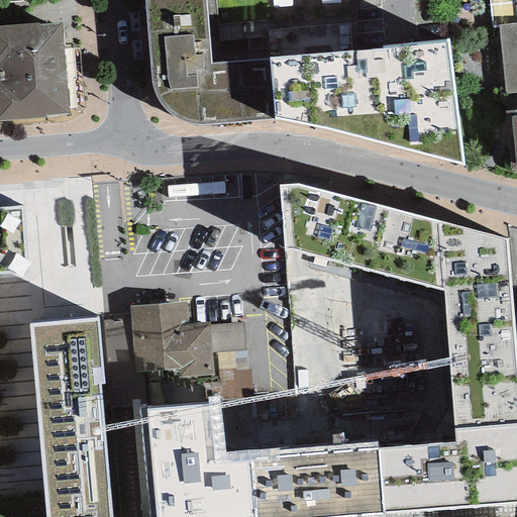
[(197,126),(275,119),(271,58),(209,65),(205,0),(144,0),(152,86),(158,103),(168,115),(182,122),(197,126)]
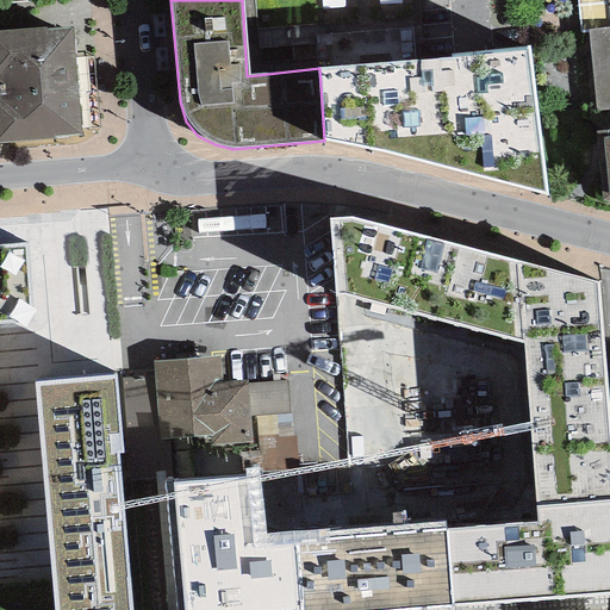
[(609,110),(609,0),(578,0),(582,32),(589,31),(597,111),(609,110)]
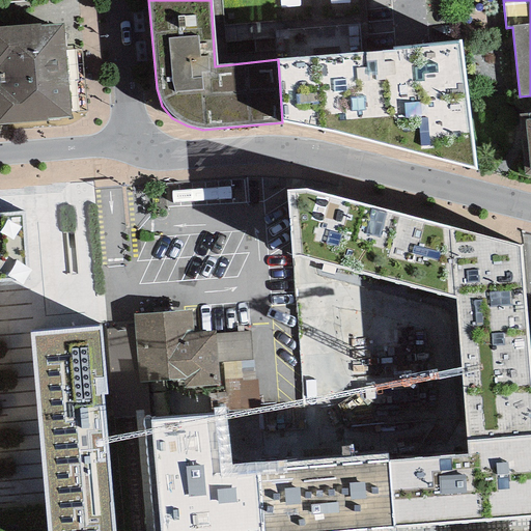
[(47,119),(71,117),(63,24),(40,25),(39,24),(0,27),(0,124),(47,121),(47,119)]
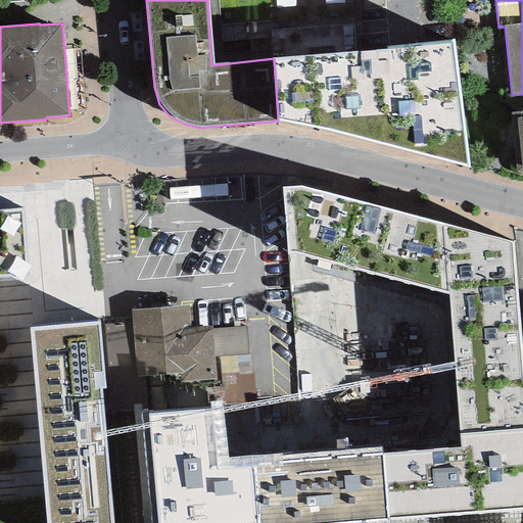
[(278,121),(469,168),(455,41),(274,58),(278,121)]
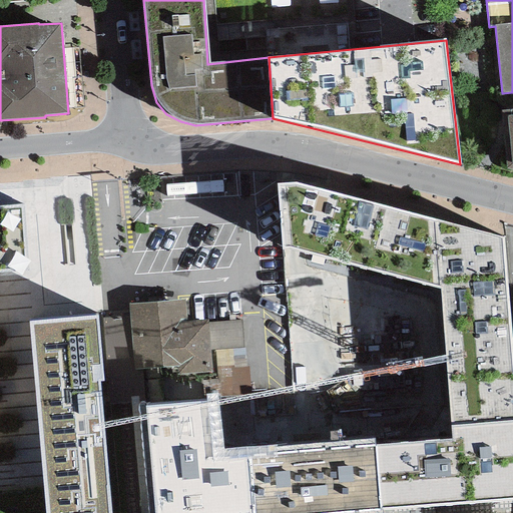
[(512,108),(502,110),(507,168),(512,169),(512,108)]
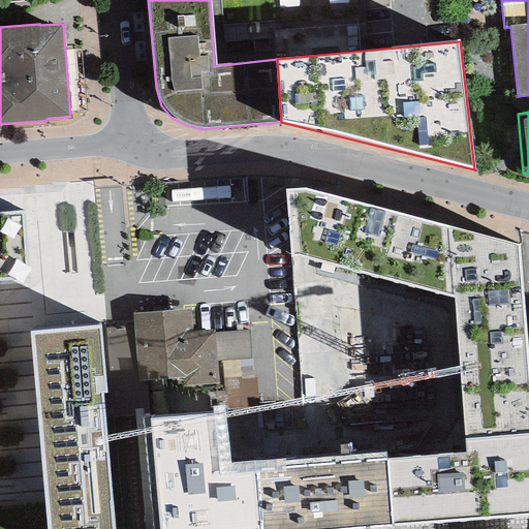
[(287,190),(292,256),(452,297),(448,228),(306,189),(287,190)]
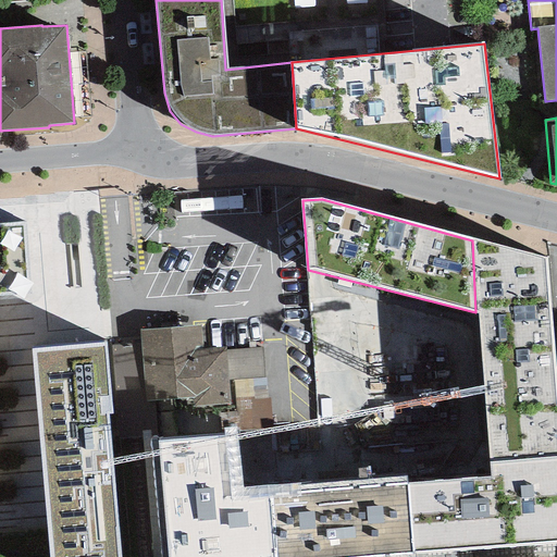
[(0,296),(28,296),(23,223),(0,224),(0,296)]
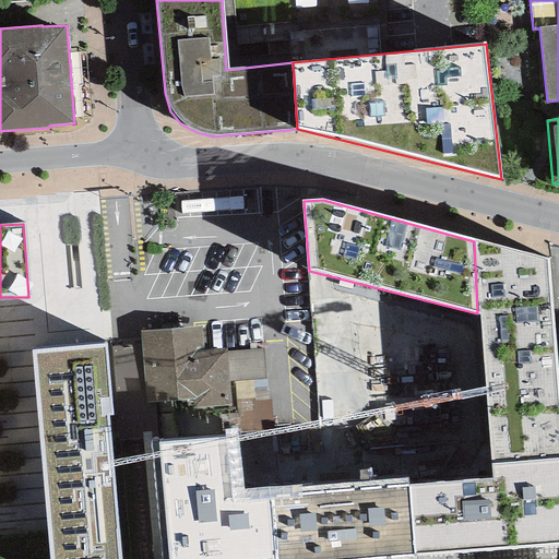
[(491,464),(558,459),(558,392),(547,260),(474,241),(477,313),(491,464)]
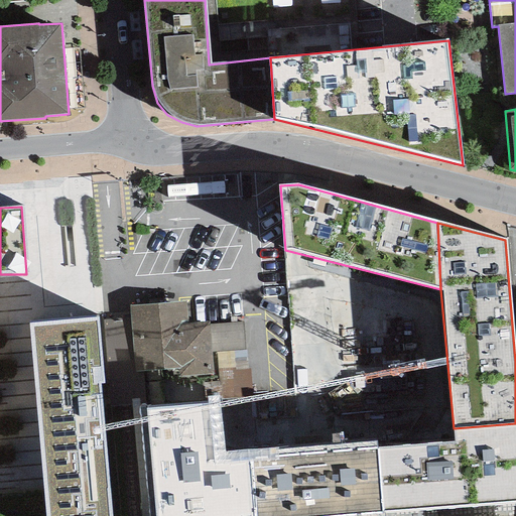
[(211,352),(210,326),(210,321),(187,324),(185,301),(159,303),(130,305),(130,314),(132,326),(135,371),(179,369),(179,376),(213,374),(211,352)]
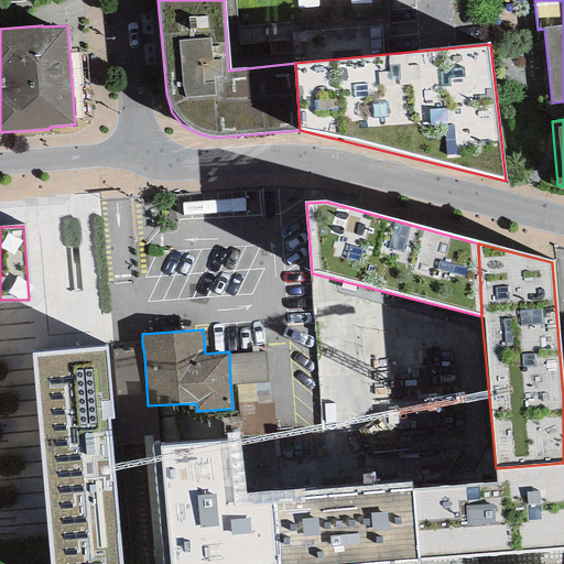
[(115,346),(110,346),(118,444),(127,444),(142,443),(151,442),(148,405),(144,356),(142,344),(134,344),(120,346),(115,346)]
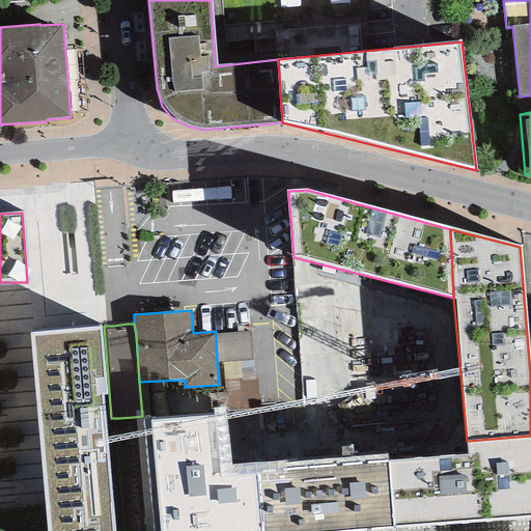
[(101,327),(29,333),(46,530),(114,530),(104,395),(107,395),(101,327)]
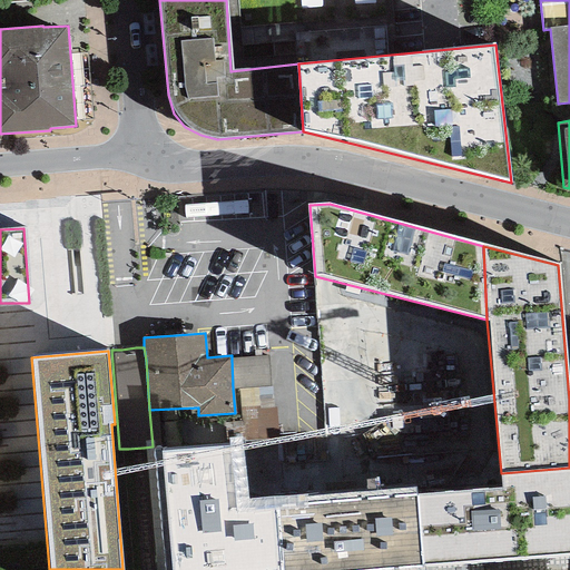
[(232,360),(233,389),(271,386),(267,357),(232,360)]
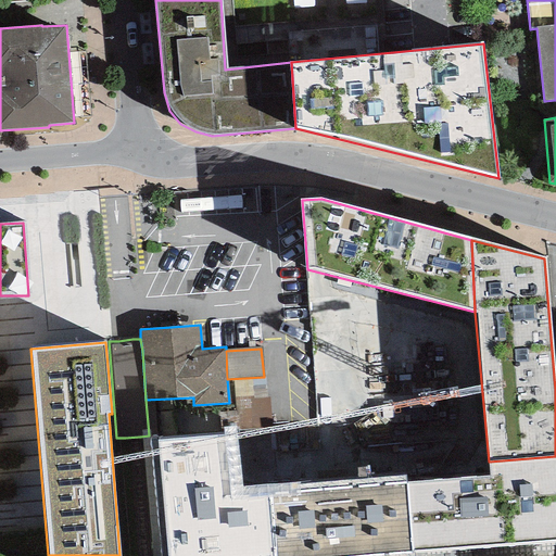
[(158,441),(168,555),(375,555),(413,553),(406,483),(405,476),(242,490),(237,436),(158,441)]
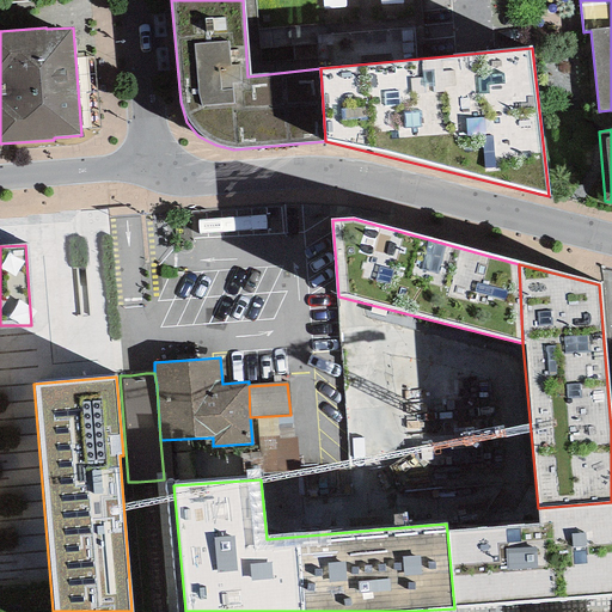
[(447,532),(454,609),(611,595),(611,502),(538,508),(539,525),(447,532)]
